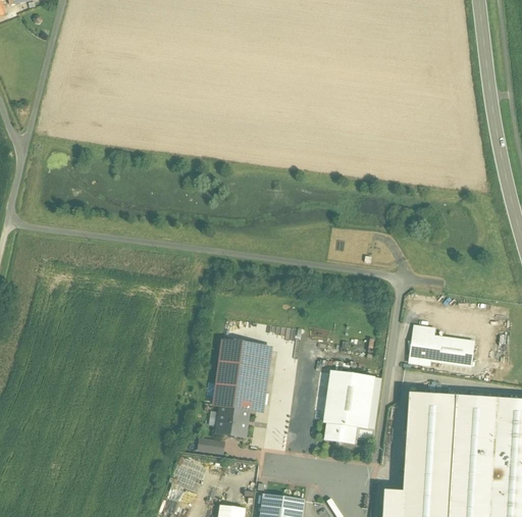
[(434,327),(413,323),(407,362),(430,365),(430,360),(471,366),(473,339),(433,333),(434,327)]
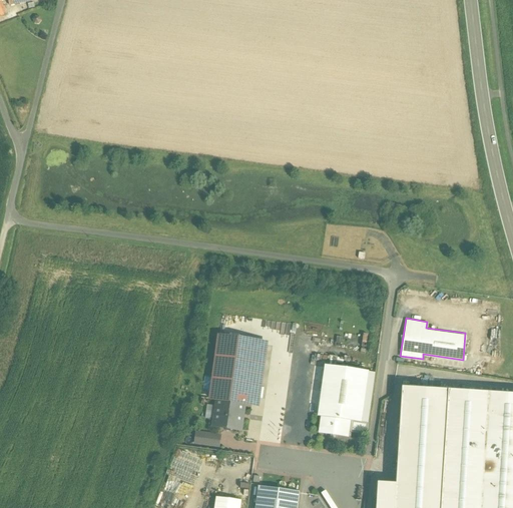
[(259,405),(267,340),(215,334),(207,400),(259,405)]
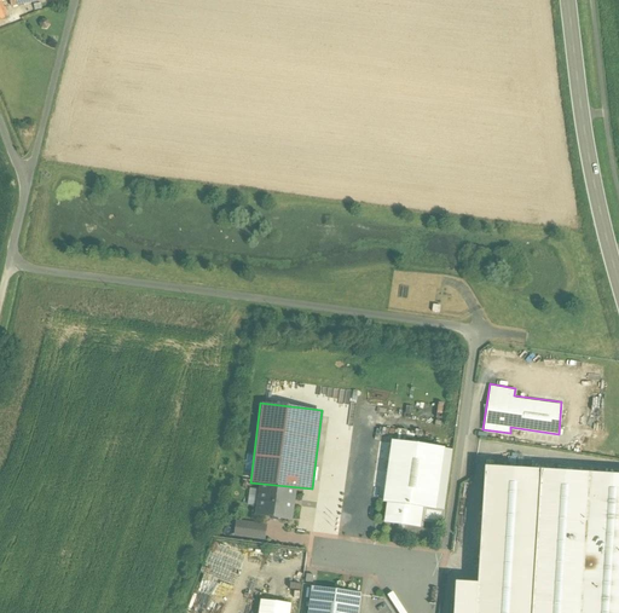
[(444,446),(393,439),(385,497),(391,498),(387,518),(418,522),(421,502),(435,504),(444,446)]
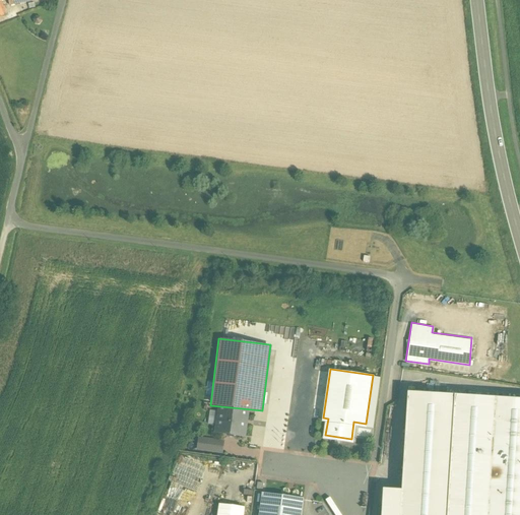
[(519,514),(519,396),(405,390),(403,493),(382,492),(380,514),(519,514)]
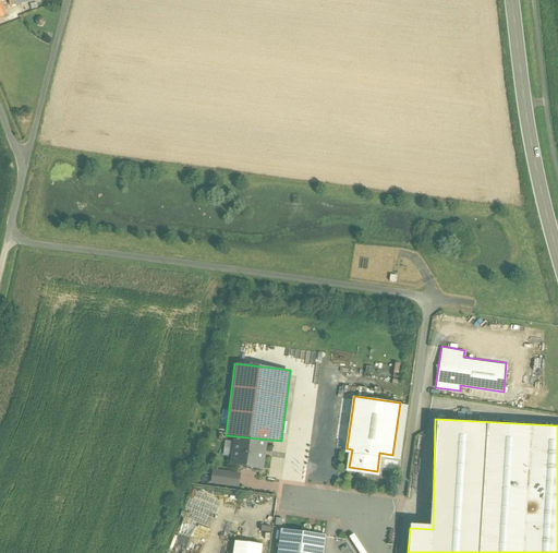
[(266,441),(231,437),(228,465),(263,468),(266,441)]
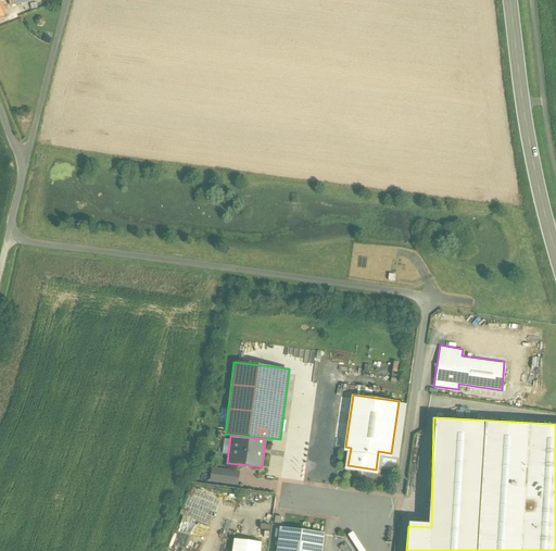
[(210,463),(209,478),(237,480),(238,465),(210,463)]
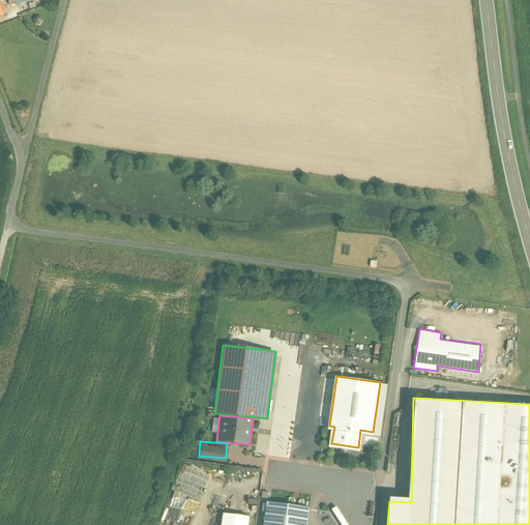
[(307,524),(311,506),(265,500),(261,524),(307,524)]
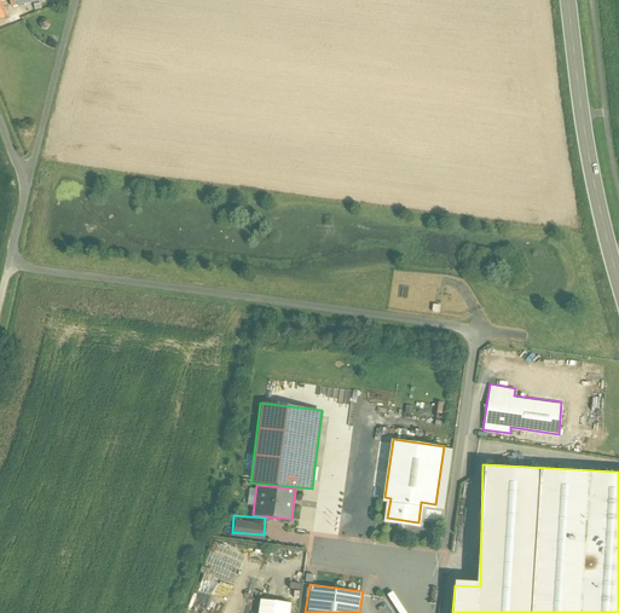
[(289,612),(291,602),(260,597),(258,612),(289,612)]
